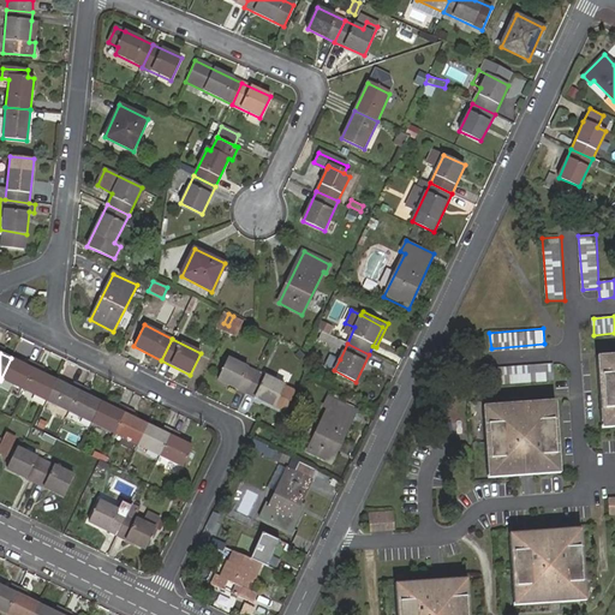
[(324,365),(334,370),(340,359),(330,354),(324,365)]
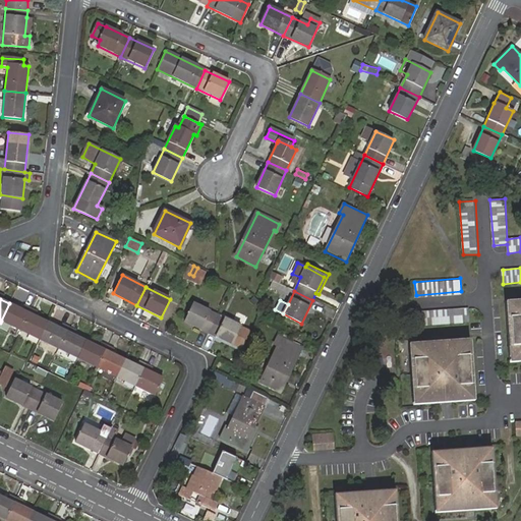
[(520,302),(514,303),(515,316),(512,316),(514,345),(518,345),(518,358),(520,357),(520,302)]
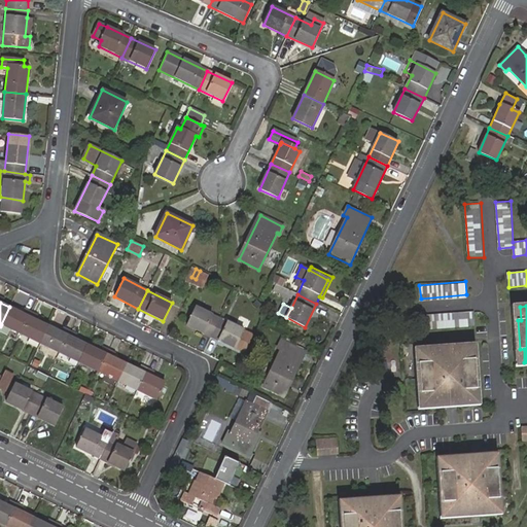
[(29,317),(9,307),(1,324),(21,335),(29,317)]
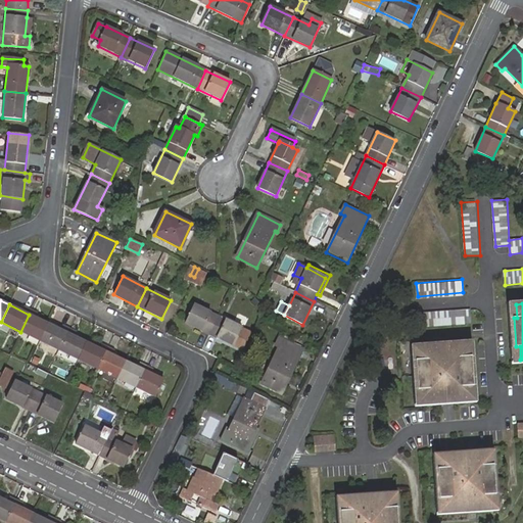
[(209,335),(219,316),(194,304),(185,323),(209,335)]
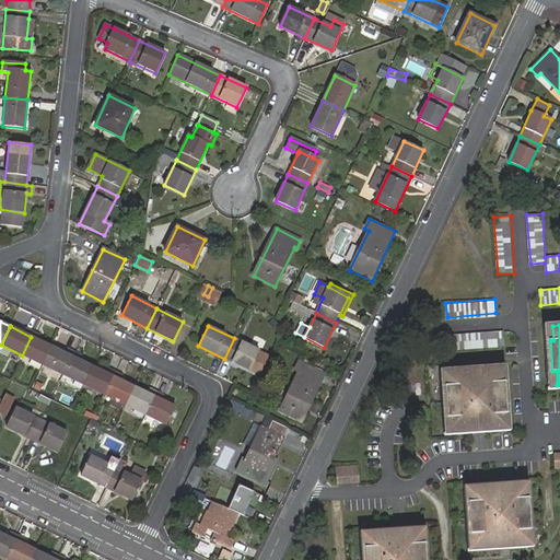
[(505,330),(448,334),(450,350),(506,346),(505,330)]
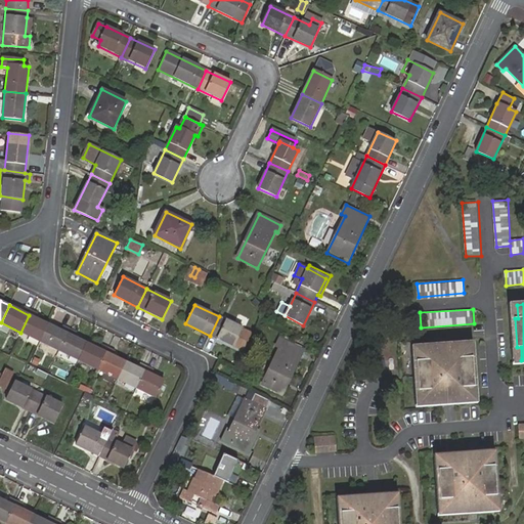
[(48,324),(29,315),(20,333),(40,342),(48,324)]
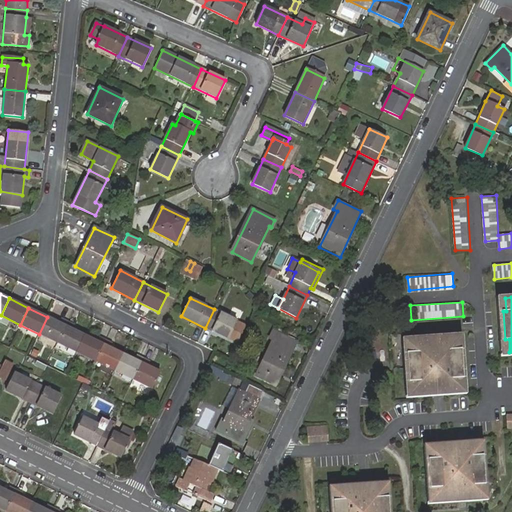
[(237,321),(214,309),(205,328),(228,339),(229,338),(237,342),(244,326),(236,322),(237,321)]
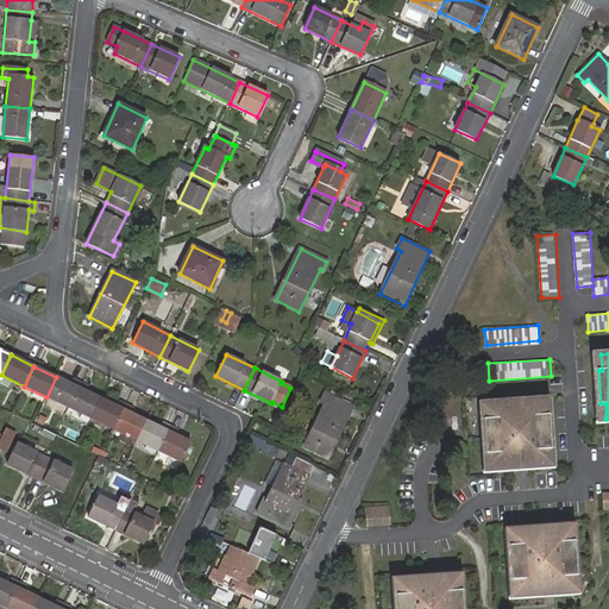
[(79,388),(56,377),(46,397),(69,408),(79,388)]
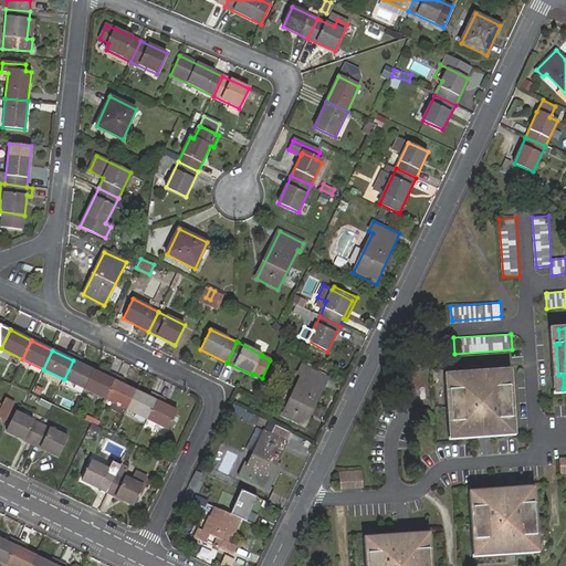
[(94,370),(73,360),(64,379),(84,389),(94,370)]
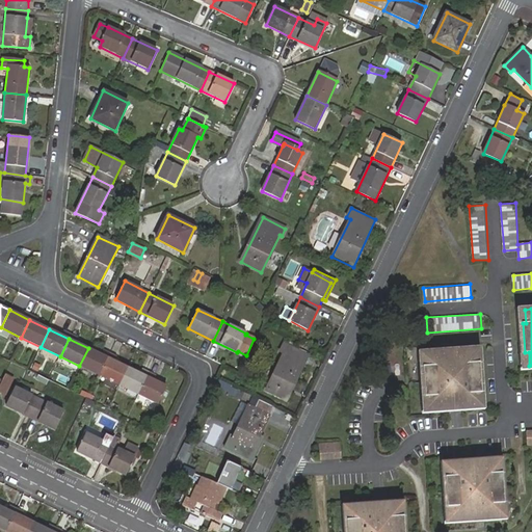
[(309,355),(284,343),(278,352),(283,354),(265,392),(287,402),(309,355)]
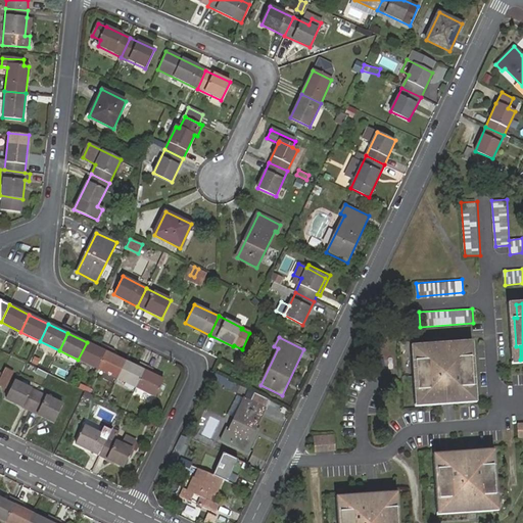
[(105,351),(87,342),(78,360),(97,369),(105,351)]
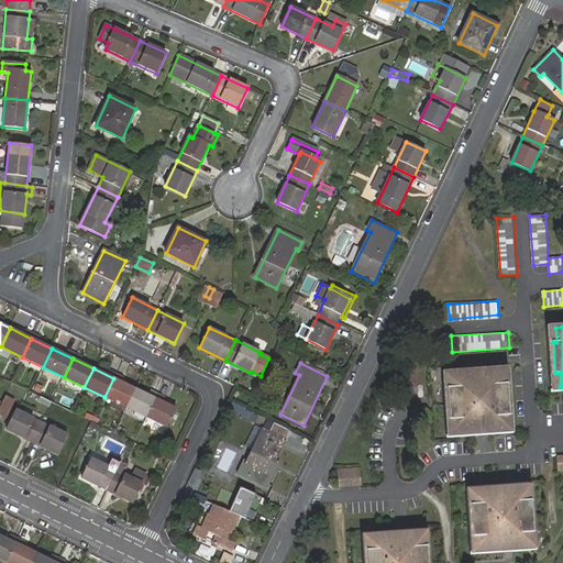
[(470,372),(453,373),(454,387),(450,386),(452,419),(456,419),(457,432),(474,431),(473,424),(483,423),(490,423),(490,429),(508,428),(508,416),(512,415),(510,383),(506,383),(505,370),(486,371),(487,377),(479,377),(471,378),(470,372)]
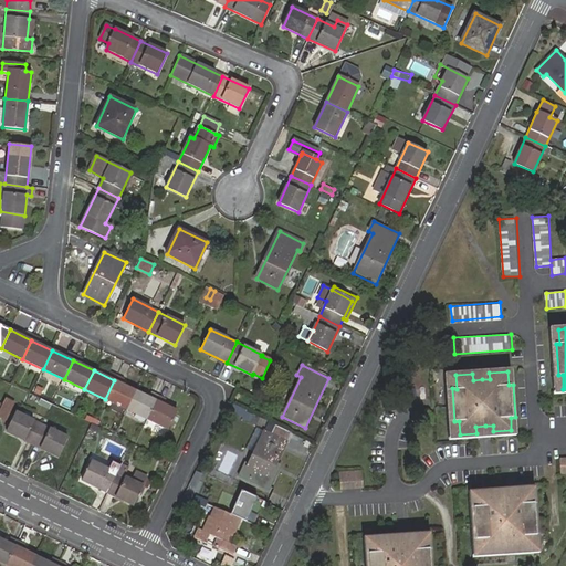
[(135,390),(114,380),(105,399),(126,410),(135,390)]
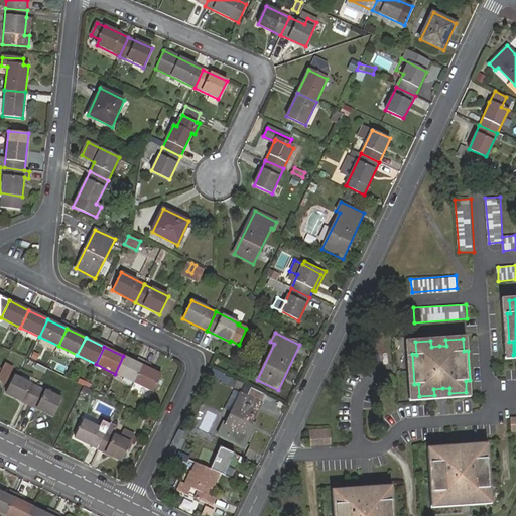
[(142,366),(123,356),(115,374),(134,383),(142,366)]
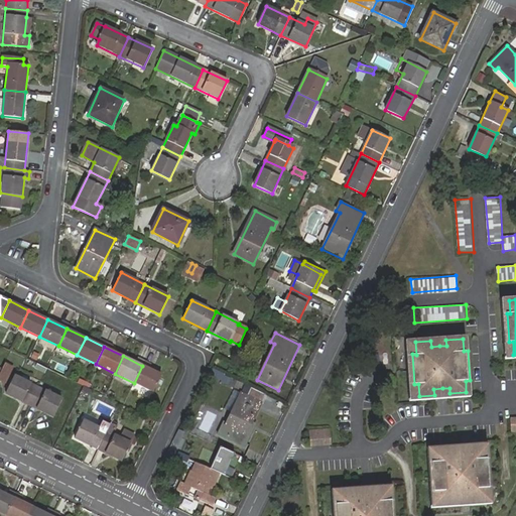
[(0,379),(5,382),(11,369),(3,365),(0,372),(0,379)]
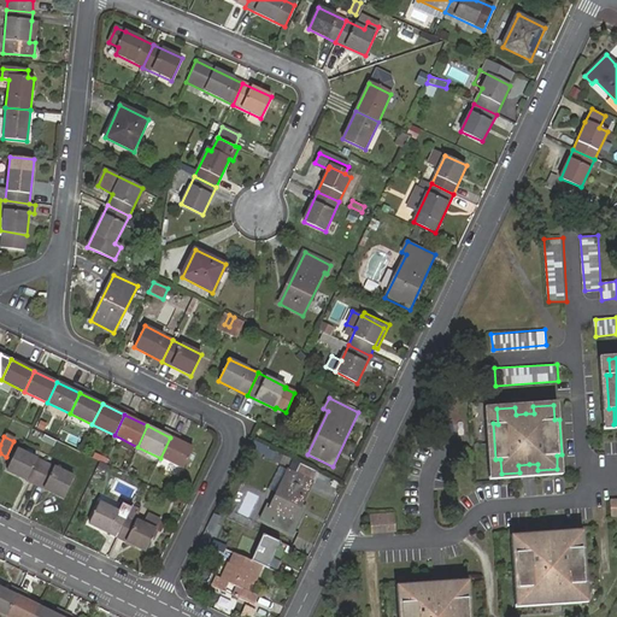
[(192,447),(170,438),(160,458),(182,469),(192,447)]
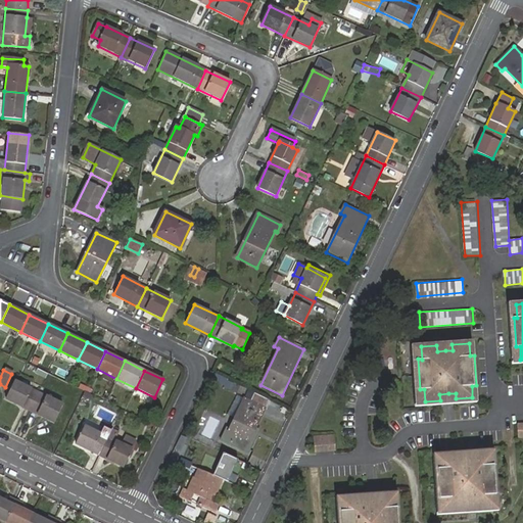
[(30,411),(38,391),(15,380),(6,399),(30,411)]
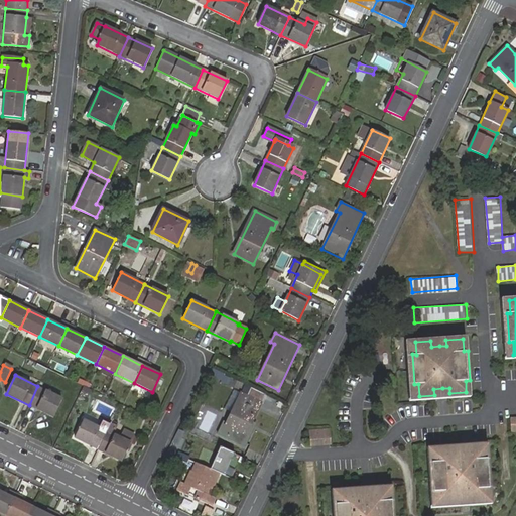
[(61,398),(37,386),(29,405),(52,416),(61,398)]
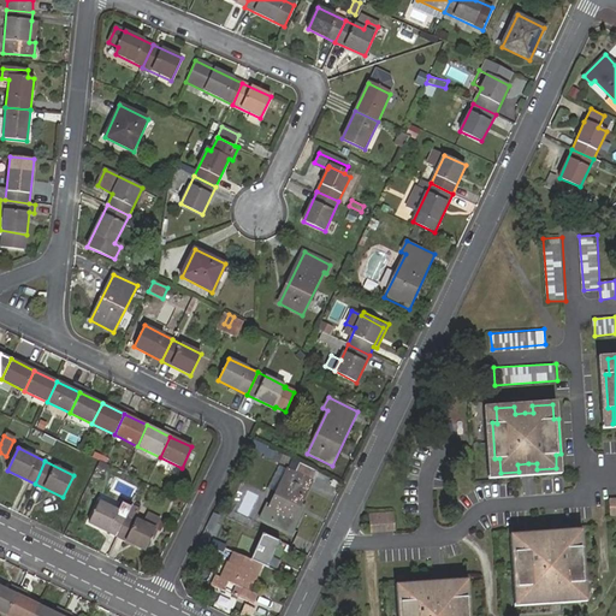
[(315,469),(298,461),(292,472),(286,469),(268,505),(265,503),(258,517),(291,533),(297,519),(292,516),(315,469)]
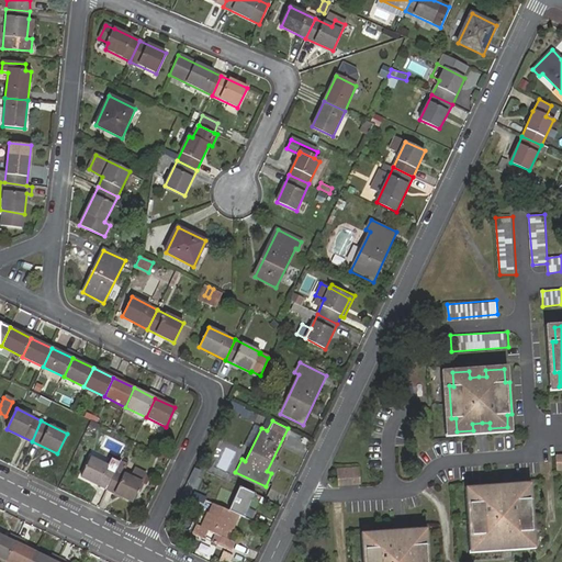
[(96,435),(98,424),(89,422),(87,434),(96,435)]
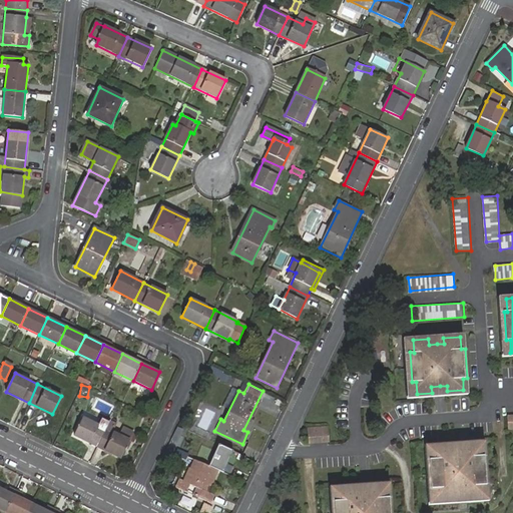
[(109,421),(110,419),(100,414),(96,423),(106,428),(109,421)]
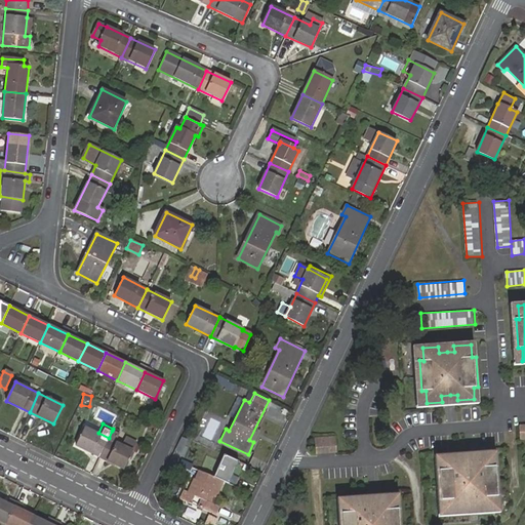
[(98,456),(109,438),(98,433),(85,427),(76,446),(98,456)]
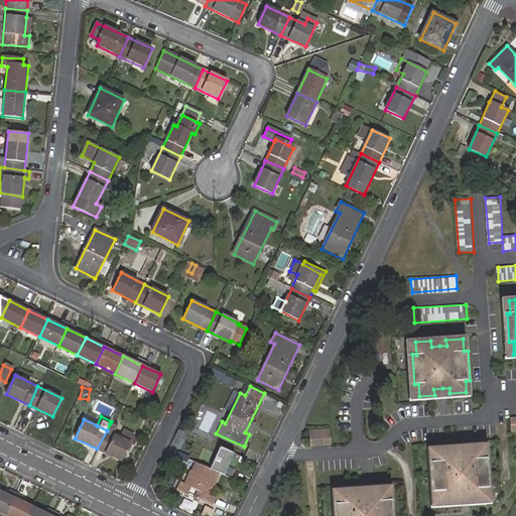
[(315,429),(316,444),(327,444),(327,439),(336,438),(335,428),(315,429)]
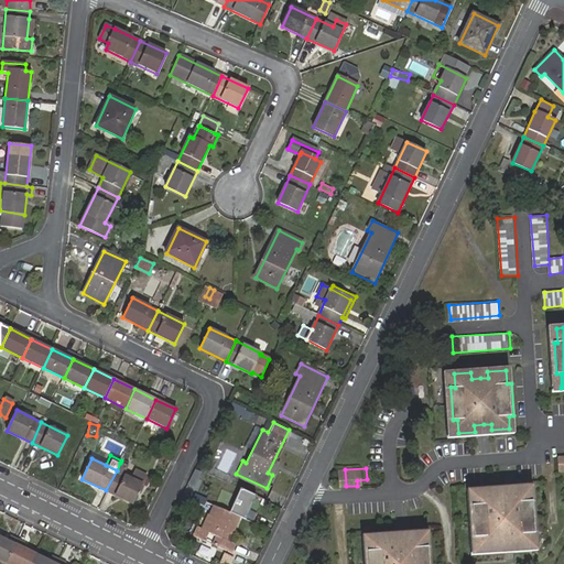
[(131,477),(117,470),(106,490),(133,503),(147,475),(136,469),(131,477)]
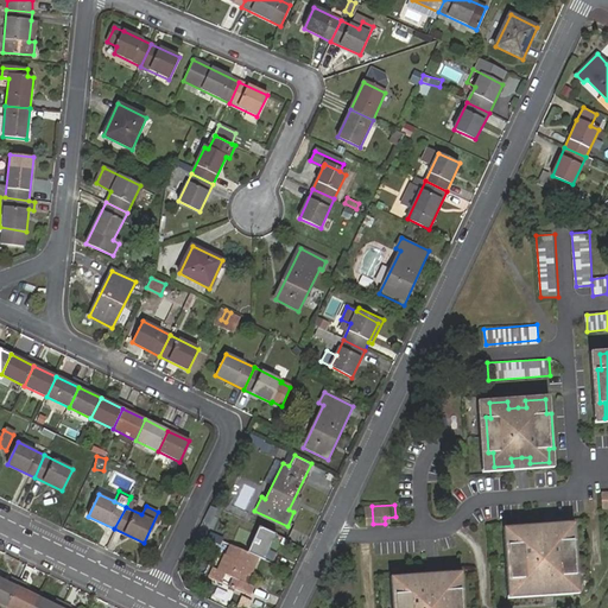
[(247,565),(252,567),(257,557),(264,559),(274,534),(257,526),(246,551),(230,545),(226,556),(225,556),(217,571),(213,569),(209,578),(248,595),(253,586),(245,582),(241,580),(247,565)]
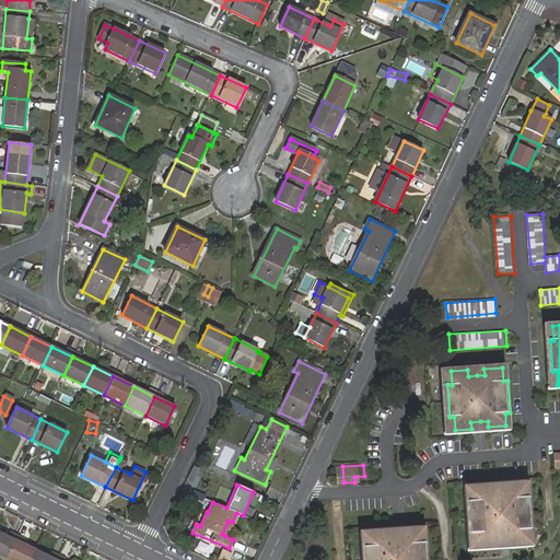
[(489,488),(473,489),(473,502),(469,502),(471,535),(476,534),(477,547),(492,546),(492,539),(501,538),(510,538),(510,545),(527,544),(526,531),(529,529),(527,498),(524,499),(523,486),(505,487),(506,492),(498,493),(489,494),(489,488)]
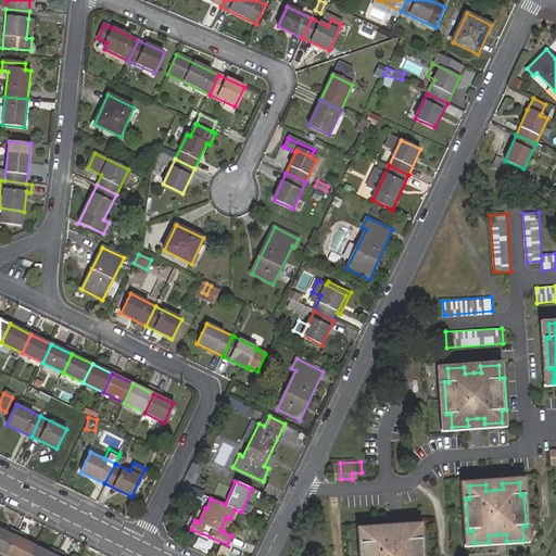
[(224,532),(230,518),(226,517),(220,530),(224,532)]
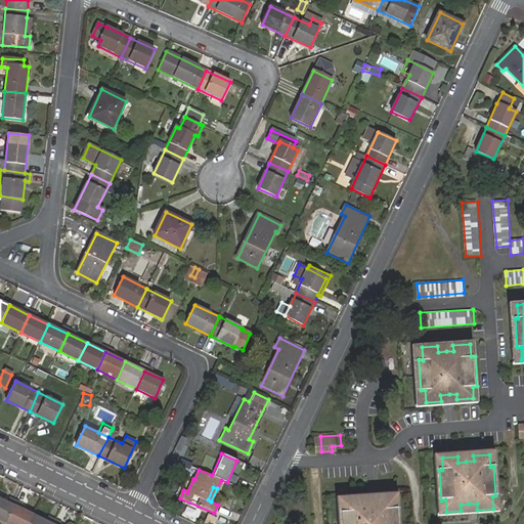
[(8,501),(0,497),(0,520),(6,523),(16,501),(9,498),(8,501)]
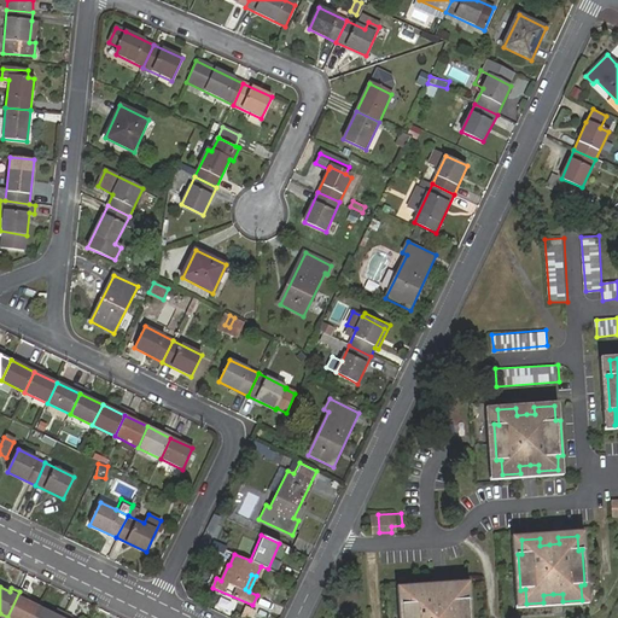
[(425,589),(407,590),(408,605),(404,605),(404,617),(468,617),(468,600),(464,600),(464,587),(443,588),(444,595),(435,595),(425,596),(425,589)]
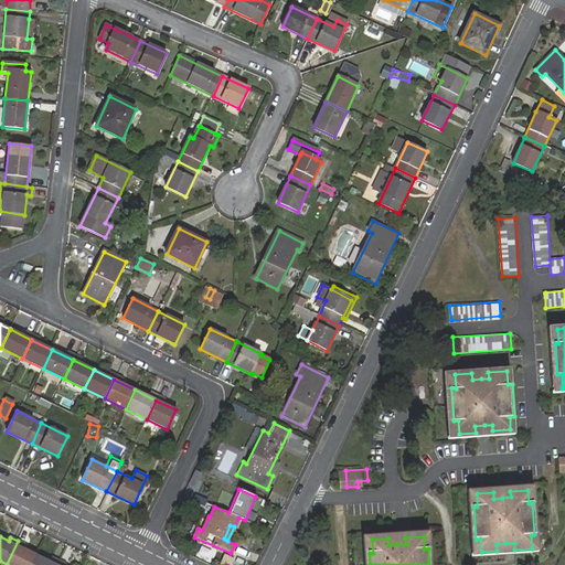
[(25,544),(18,541),(7,564),(9,564),(31,564),(36,554),(23,547),(25,544)]
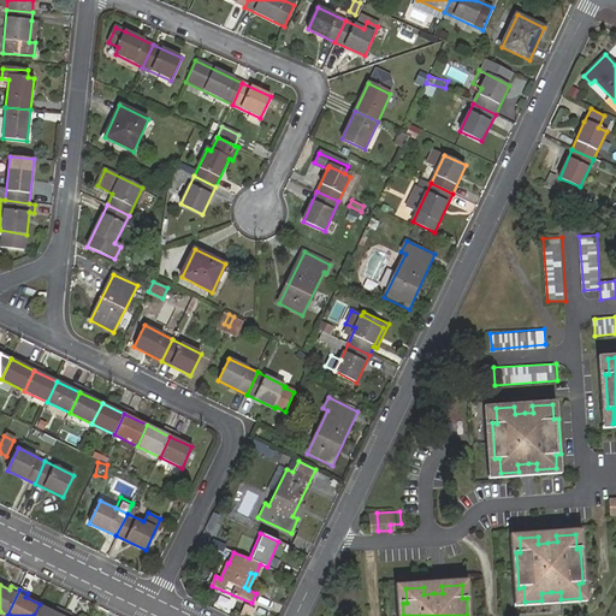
[(54,611),(40,604),(34,615),(63,615),(65,611),(57,608),(54,611)]
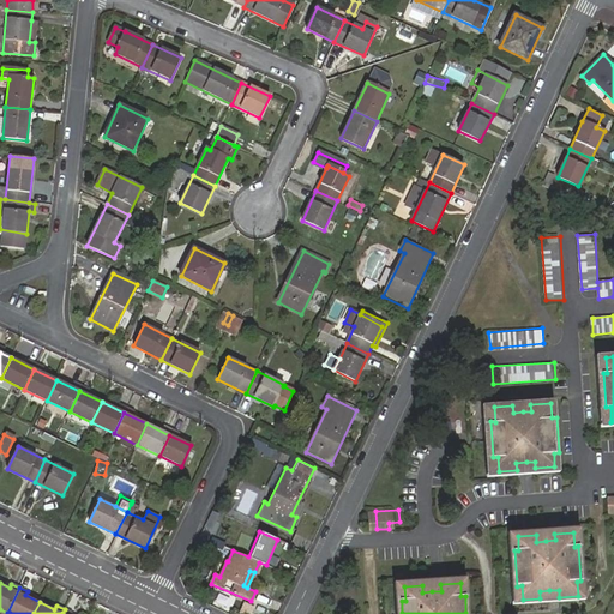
[(245,602),(240,613),(239,613),(248,613),(252,606),(245,602)]
